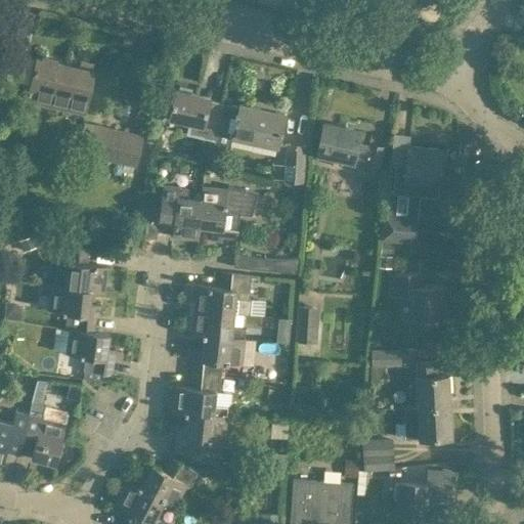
[(37,57),(31,84),(71,93),(68,107),(67,107),(67,108),(83,113),(87,97),(88,97),(94,71),(56,62),(57,58),(42,55),(41,59),(37,57)]
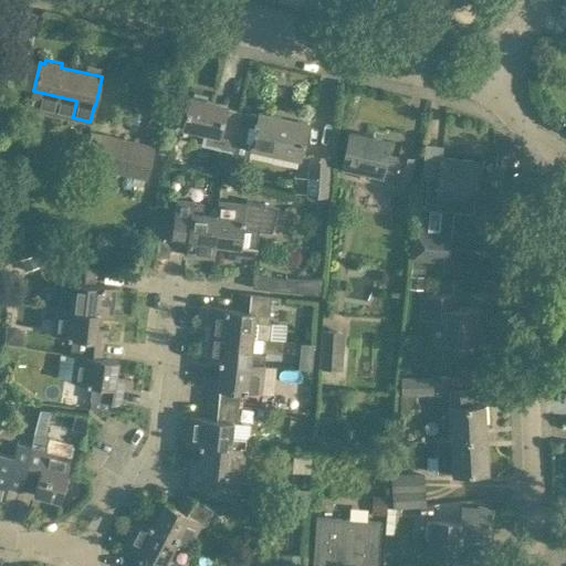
[(231,153),(241,111),(226,107),(226,105),(206,101),(207,95),(194,92),(192,97),(190,96),(182,127),(203,132),(200,146),(231,153)]
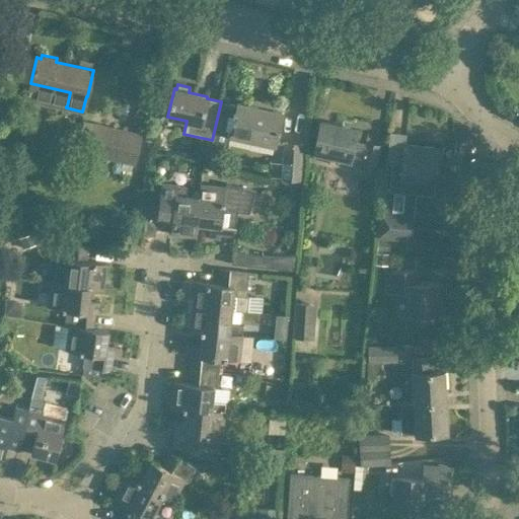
[(212,140),(208,162),(215,164),(219,145),(222,146),(228,140),(229,137),(248,141),(249,137),(274,142),(274,144),(275,144),(276,140),(282,113),(237,102),(236,104),(221,101),(212,140)]
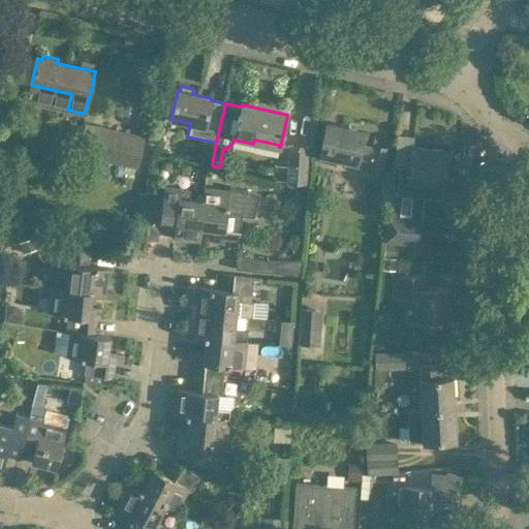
[(136,166),(145,135),(85,120),(76,151),(136,166)]
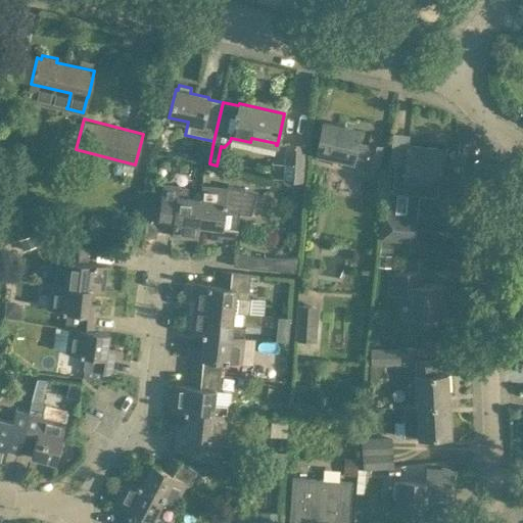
[(377,172),(379,163),(382,146),(369,143),(369,145),(355,142),(359,130),(323,122),(316,152),(317,152),(316,159),(330,163),(332,155),(352,160),(352,158),(365,161),(363,168),(377,172)]
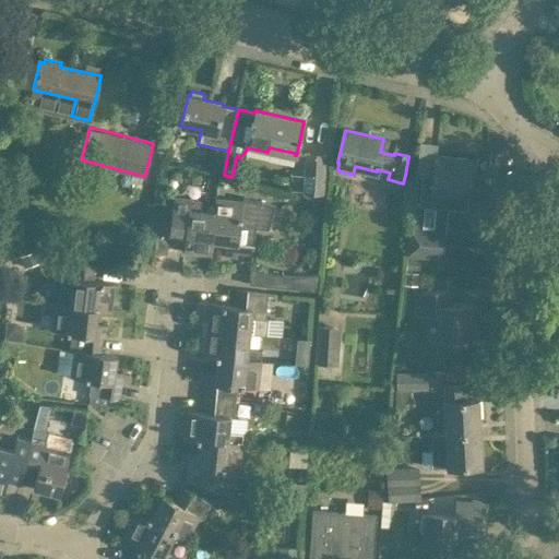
[(164,179),(170,150),(164,149),(157,178),(164,179)]
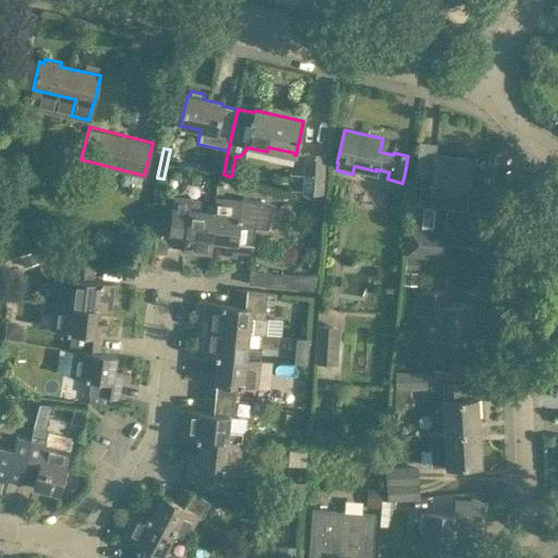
[(325,154),(304,153),(301,192),(303,192),(303,194),(323,198),(325,154)]
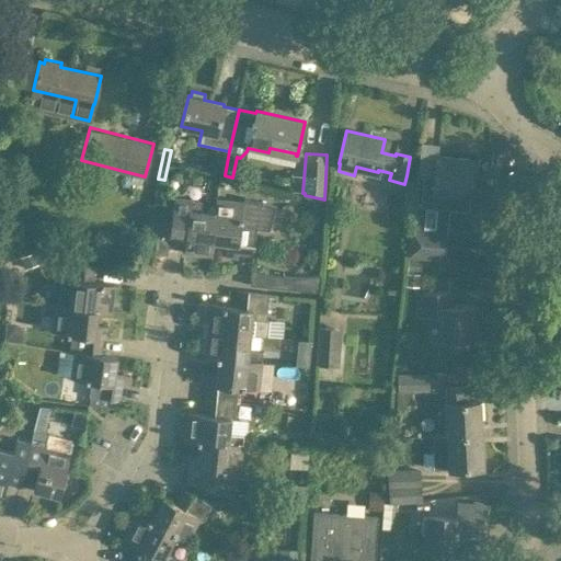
[(434,176),(424,175),(421,204),(467,209),(468,195),(469,195),(473,159),(437,156),(434,176)]
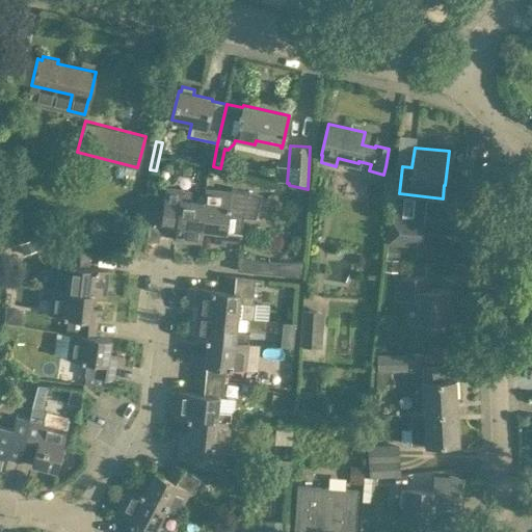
[(201,242),(202,229),(205,203),(204,203),(189,201),(190,190),(164,187),(161,216),(177,218),(175,239),(201,242)]
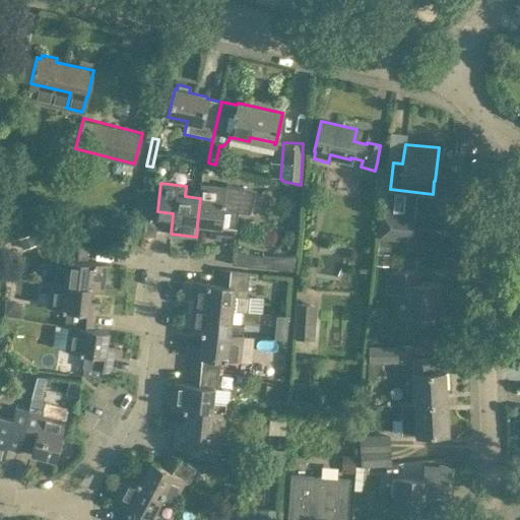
[(235,236),(238,211),(249,213),(255,191),(226,184),(225,187),(201,184),(199,198),(200,198),(197,223),(211,225),(209,239),(219,240),(220,234),(235,236)]
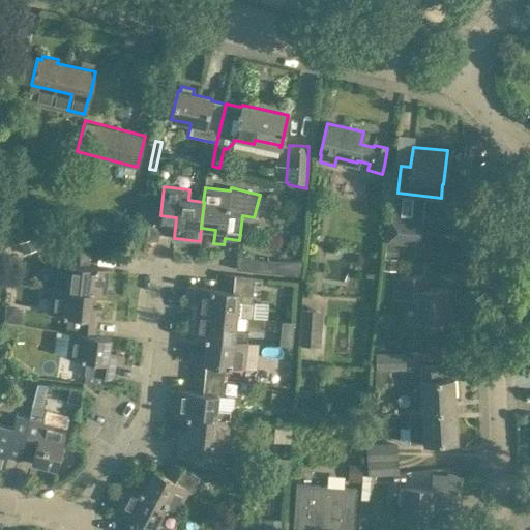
[(385,242),(421,245),(423,218),(387,215),(385,242)]
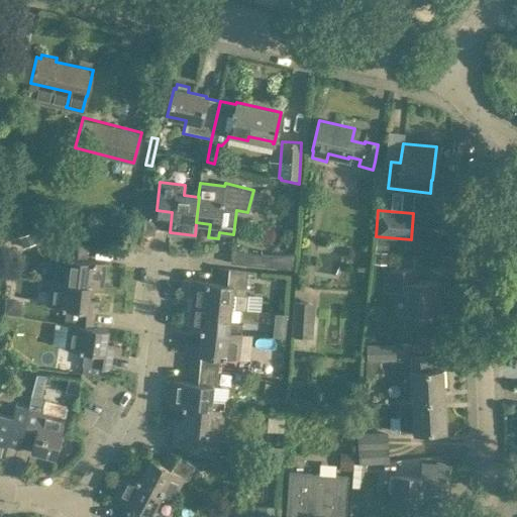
[(102,288),(105,263),(85,261),(87,245),(59,242),(55,280),(64,281),(63,282),(89,285),(89,286),(102,288)]
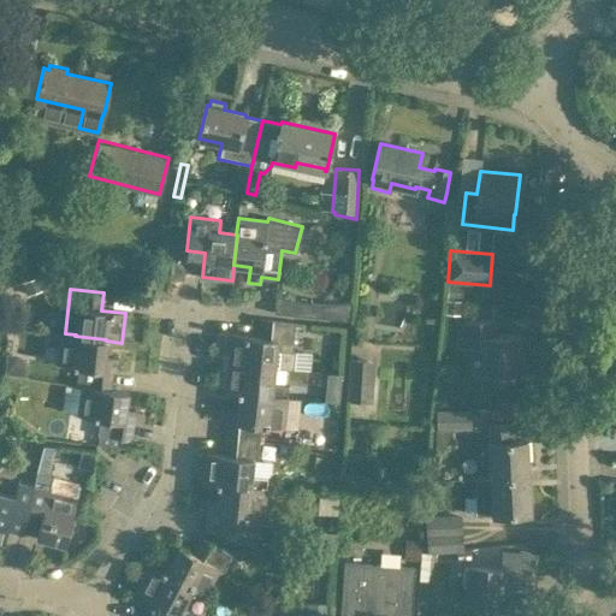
[(323,303),(306,302),(304,315),(348,319),(349,301),(341,302),(335,303),(323,303)]
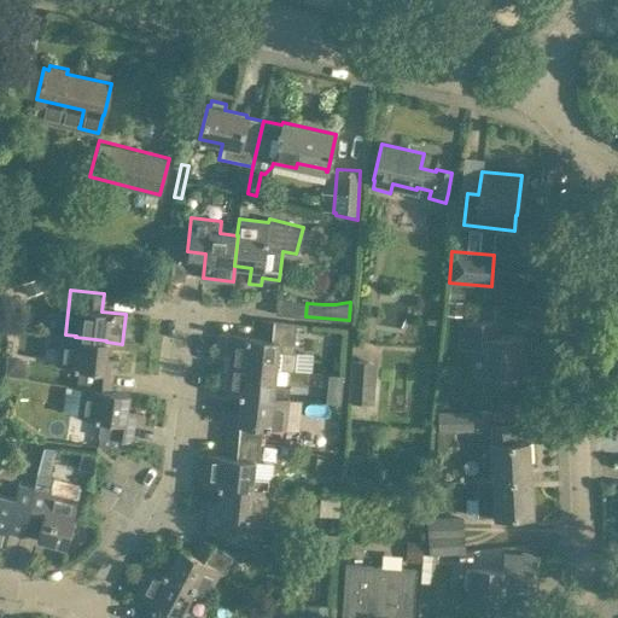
[(497,319),(473,320),(464,320),(465,349),(484,348),(485,375),(499,375),(500,379),(526,378),(525,351),(522,351),(522,334),(497,336),(497,319)]
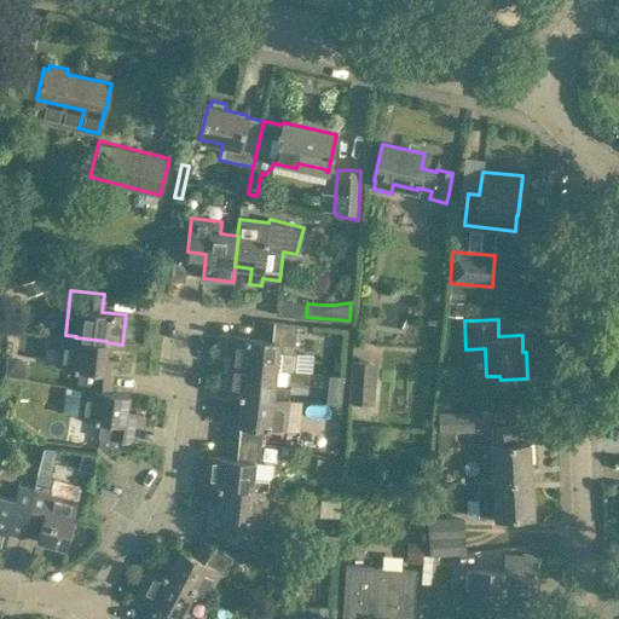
[(296,354),(293,353),(296,324),(287,323),(273,322),(262,320),(260,339),(232,335),(232,340),(229,364),(276,370),(276,369),(294,371),(296,354)]
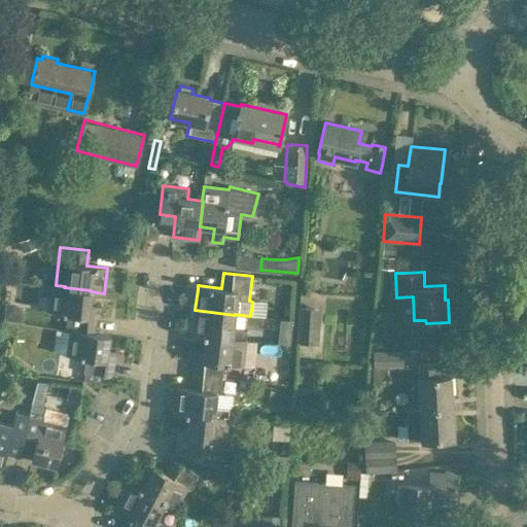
[(90,306),(91,291),(91,290),(64,287),(65,286),(53,285),(48,310),(67,313),(65,329),(70,330),(93,334),(93,332),(96,317),(100,317),(102,307),(90,306)]
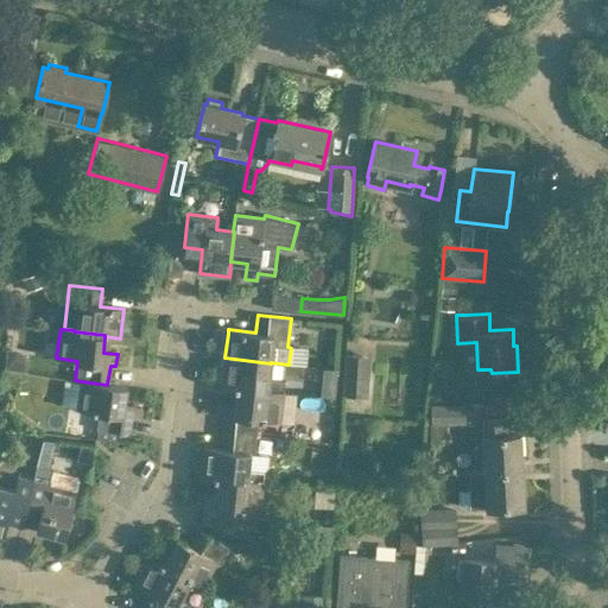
[(6,349),(5,369),(27,373),(27,359),(20,350),(6,349)]
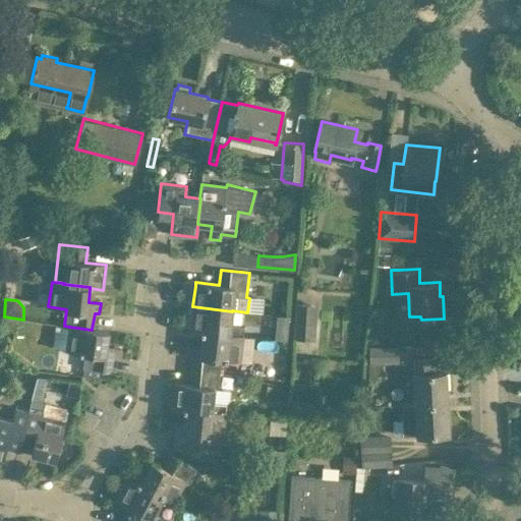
[(293,338),(313,340),(316,307),(295,305),(293,338)]
